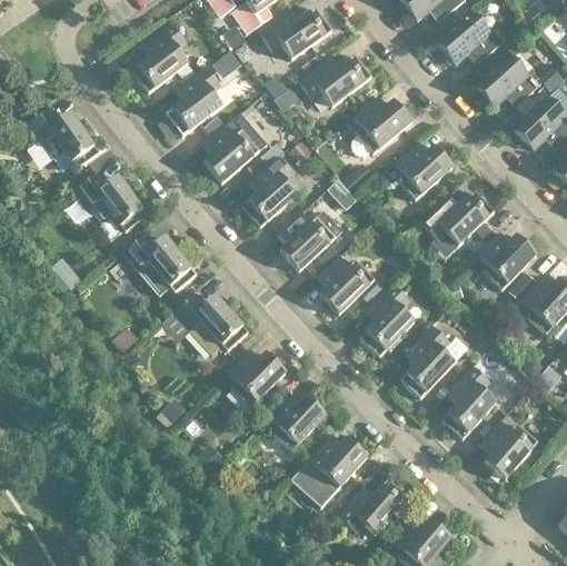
[(211,0),(224,17),(237,7),(238,8),(252,28),(257,29),(270,19),(270,15),(267,9),(278,0),(211,0)]
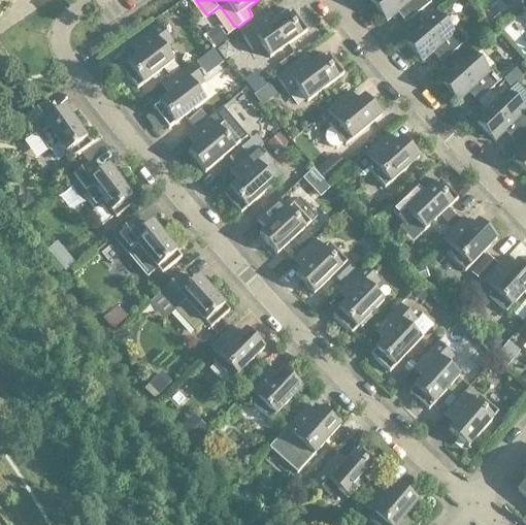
[(388,20),(398,11),(402,8),(409,19),(432,0),(373,0),(388,20)]
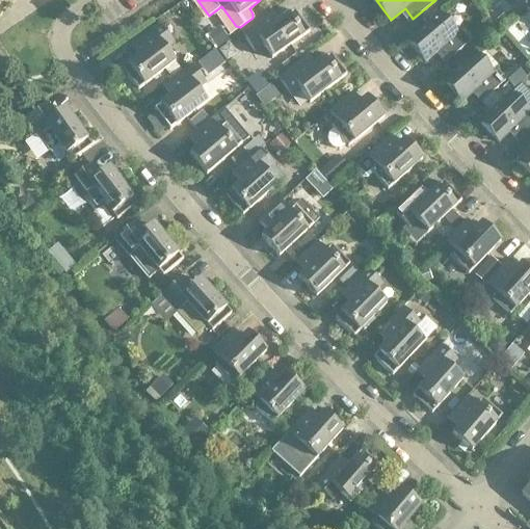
[(296,8),(280,20),(272,9),(242,31),(256,49),(264,44),(273,56),(312,29),(296,8)]
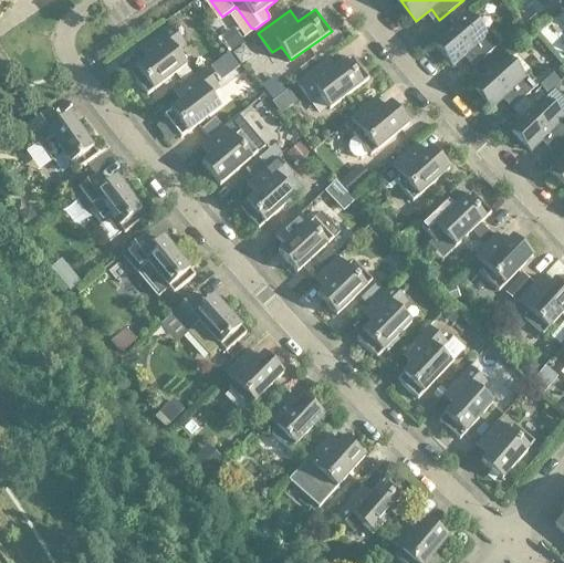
[(455,64),(465,55),(469,52),(478,62),(501,42),(491,31),(488,34),(470,12),(435,42),(455,64)]
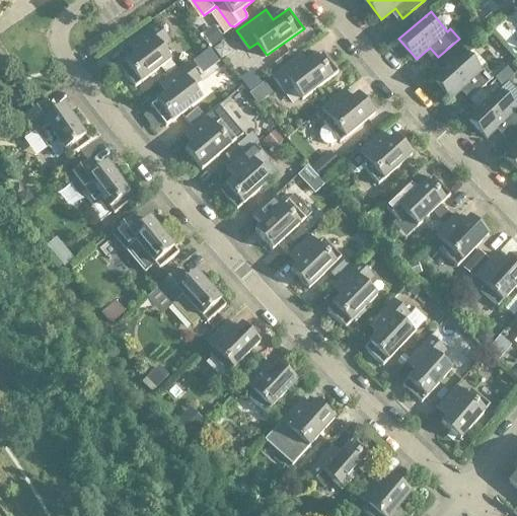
[(479,17),(471,24),(477,30),(486,23),(479,17)]
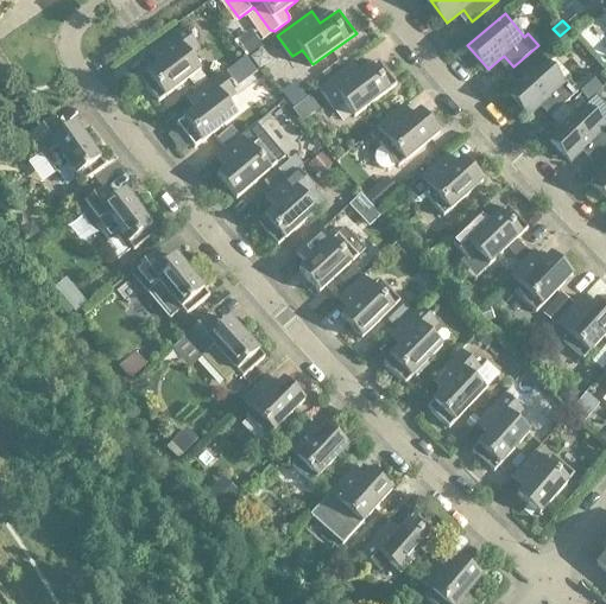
[(184,26),(157,48),(151,52),(159,63),(141,77),(159,101),(202,69),(191,55),(201,46),(184,26)]
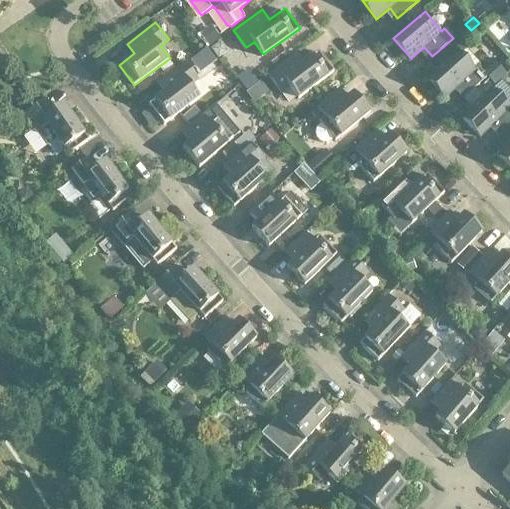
[(202,33),(211,45),(222,37),(213,25),(202,33)]
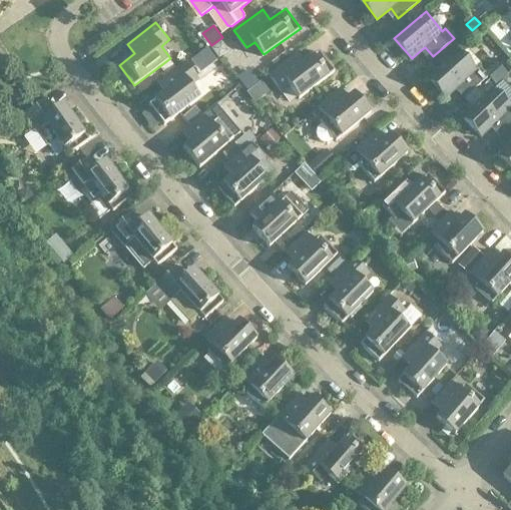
[(215,48),(214,48),(220,57),(228,51),(222,42),(215,48)]
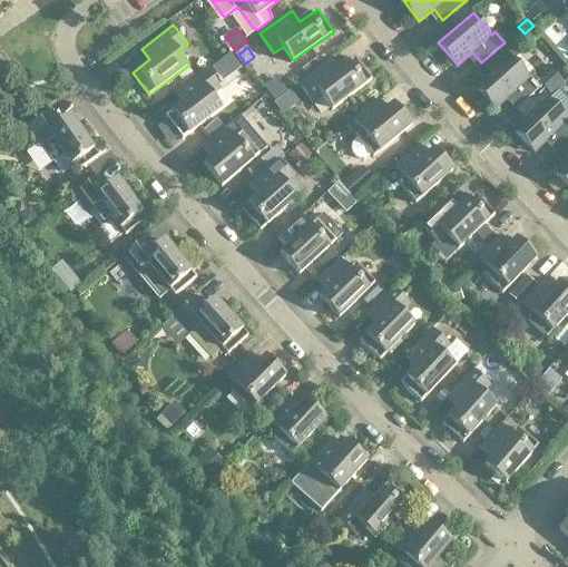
[(356,56),(339,69),(331,58),(300,82),(314,101),(323,95),(333,108),(373,78),(356,56)]
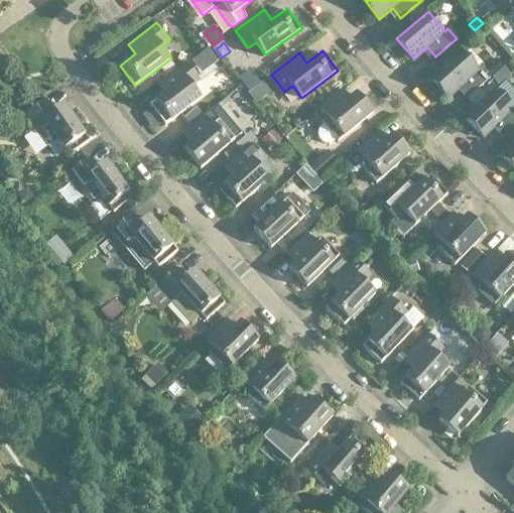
[(450,98),(459,89),(462,86),(471,96),(492,77),(482,67),(479,69),(462,50),(431,78),(450,98)]
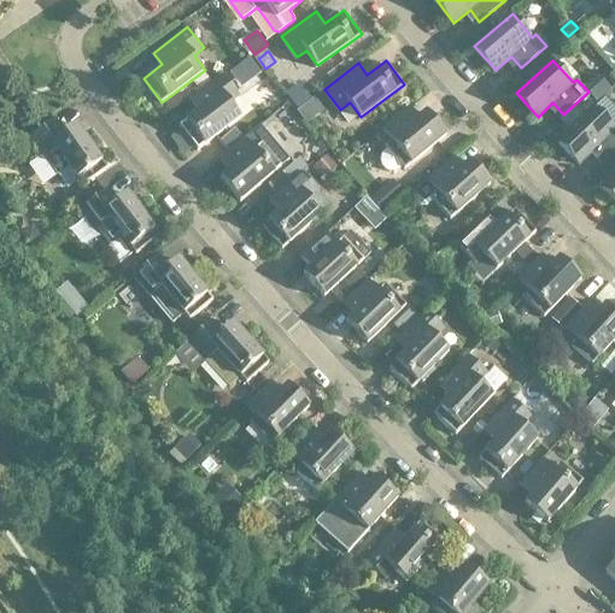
[(224,72),(197,94),(191,99),(199,110),(181,124),(199,148),(242,116),(230,101),(240,94),(224,72)]
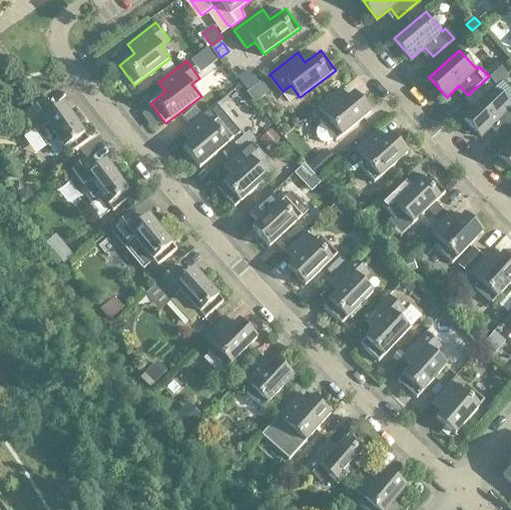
[(498,63),(487,73),(497,84),(508,74),(498,63)]
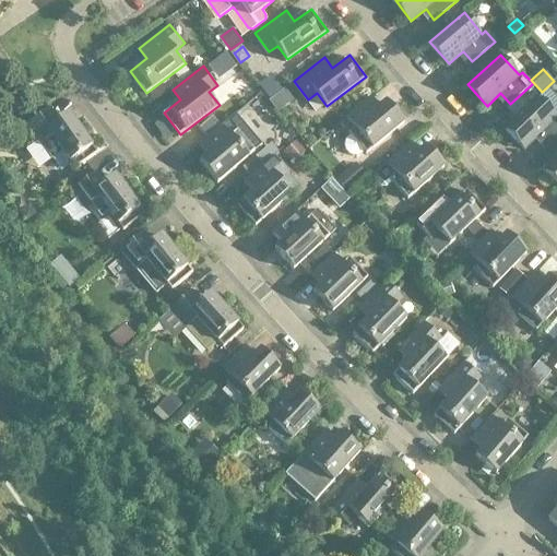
[(350,131),(353,134),(350,137),(347,140),(346,144),(347,149),(350,152),(354,153),(358,153),(362,152),(365,149),(367,152),(405,121),(388,99),(380,106),(372,95),(347,116),(356,126),(350,131)]
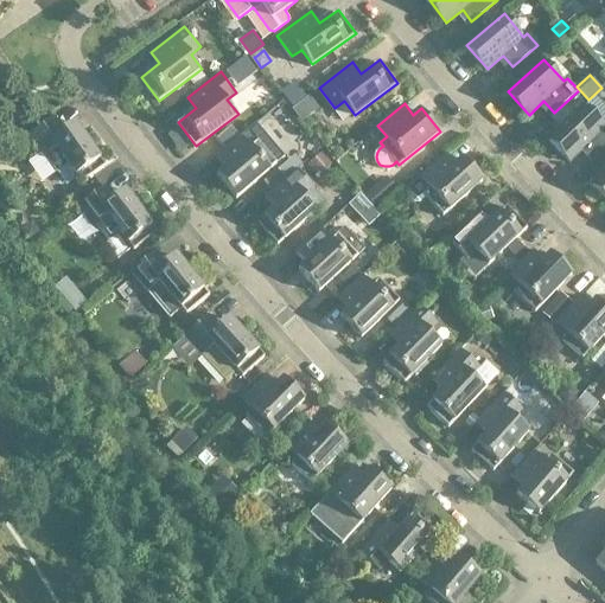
[(571,160),(583,149),(586,146),(596,156),(604,147),(604,124),(584,103),(549,138),(571,160)]
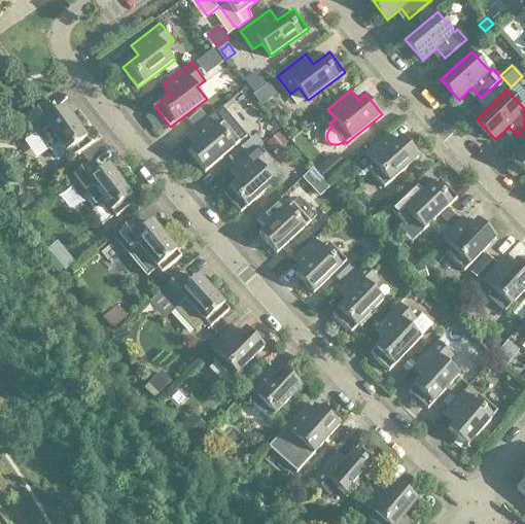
[(48,101),(27,115),(49,148),(60,141),(71,158),(93,143),(66,105),(57,112),(48,101)]
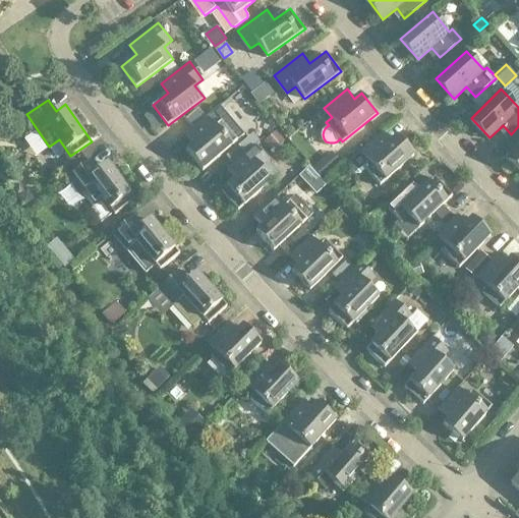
[(221,104),(209,115),(185,134),(193,144),(187,149),(204,169),(245,133),(221,104)]
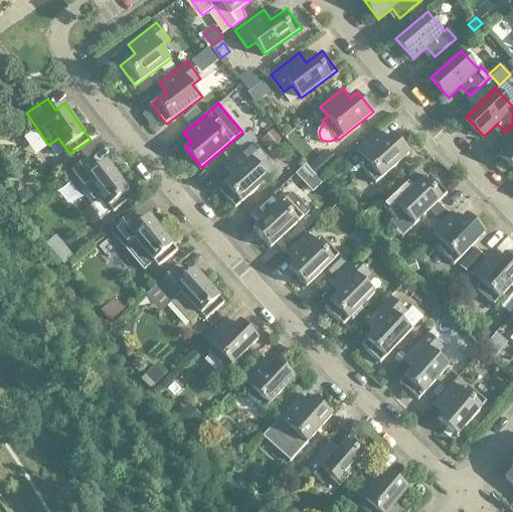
[(276,130),(266,138),(274,147),(284,139),(276,130)]
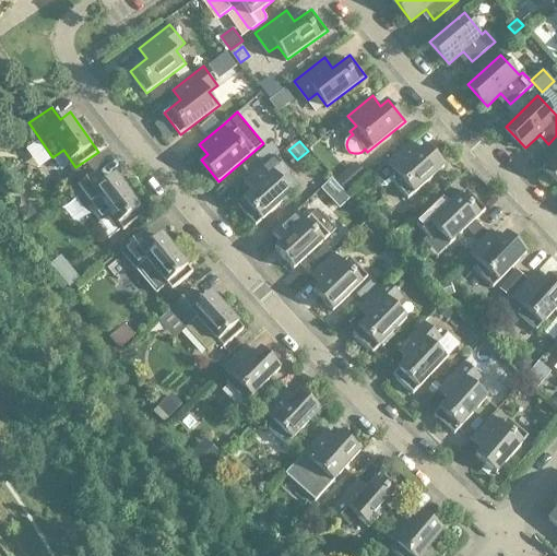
[(412,141),(388,162),(374,175),(384,187),(387,187),(393,180),(409,198),(446,165),(427,144),(421,151),(412,141)]
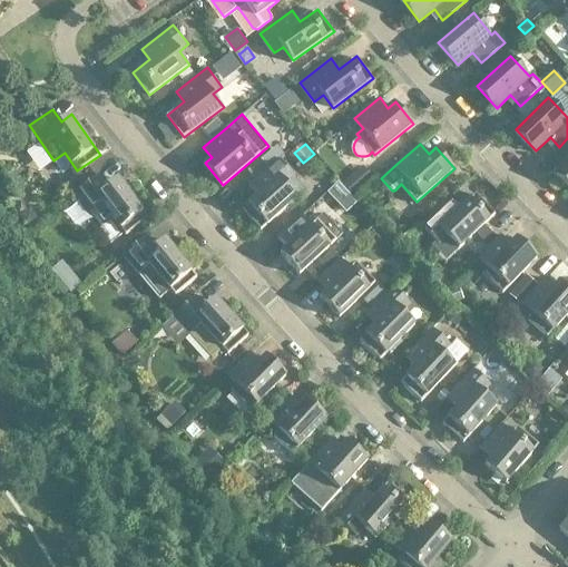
[(276,145),(262,158),(268,166),(284,153),(276,145)]
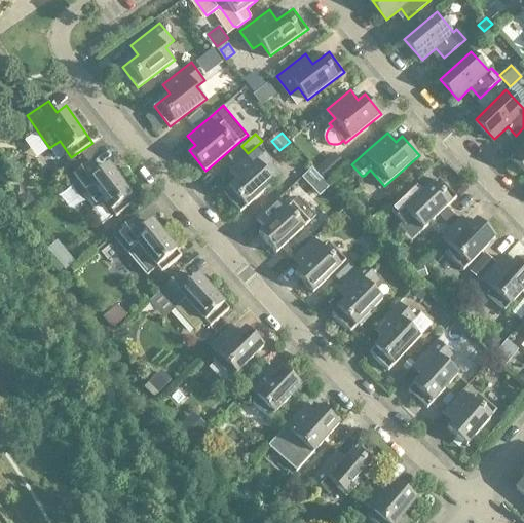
[(238,179),(224,192),(241,212),(275,181),(275,180),(283,174),(272,162),(273,162),(258,145),(235,165),(230,170),(238,179)]
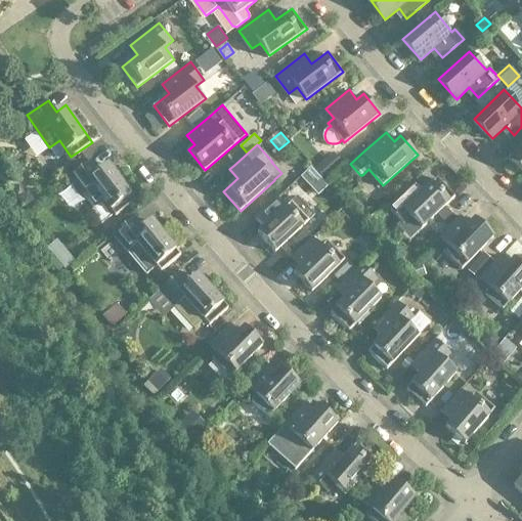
[(521,145),(511,158),(521,168),(521,145)]
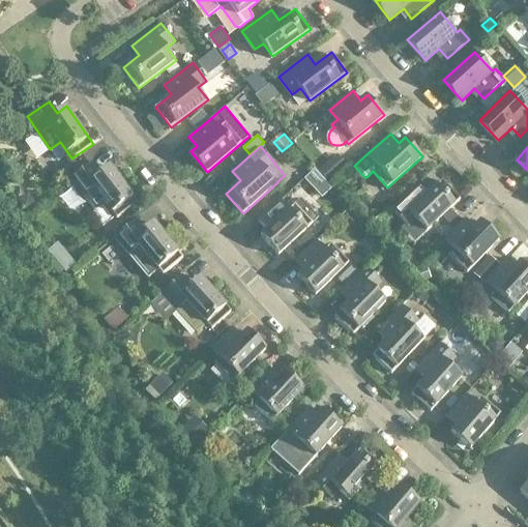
[(71,177),(85,195),(95,208),(106,201),(118,217),(139,201),(110,165),(100,172),(92,162),(71,177)]
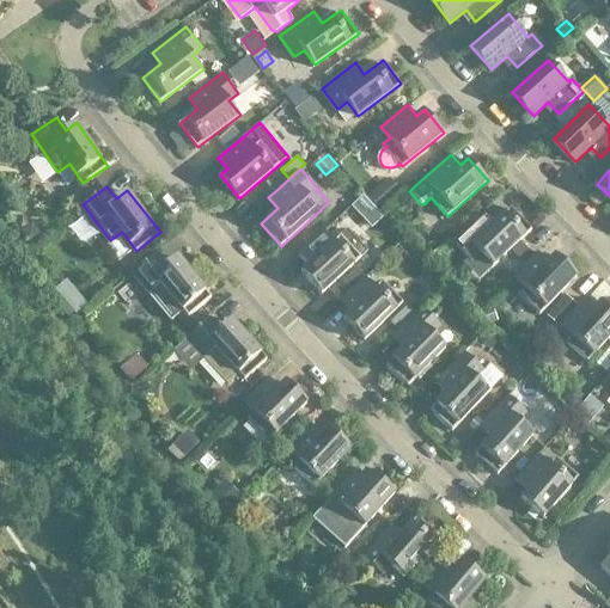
[(365,194),(354,203),(363,213),(373,203),(365,194)]
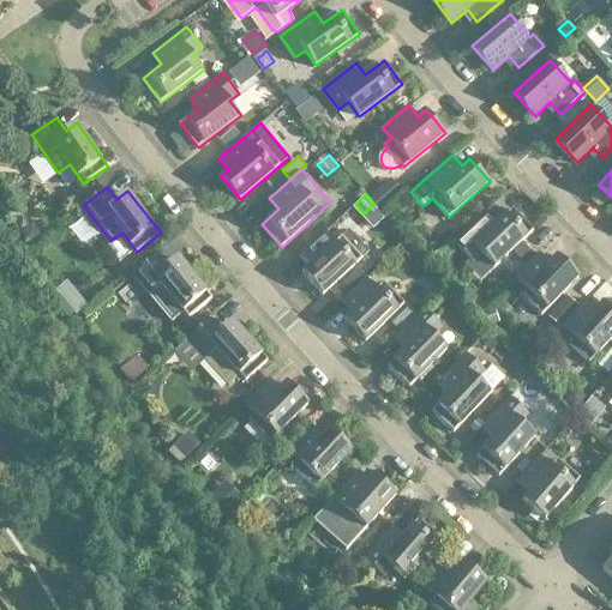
[(514,207),(497,223),(487,212),(456,242),(474,261),(483,253),(496,266),(516,247),(525,237),(534,229),(514,207)]
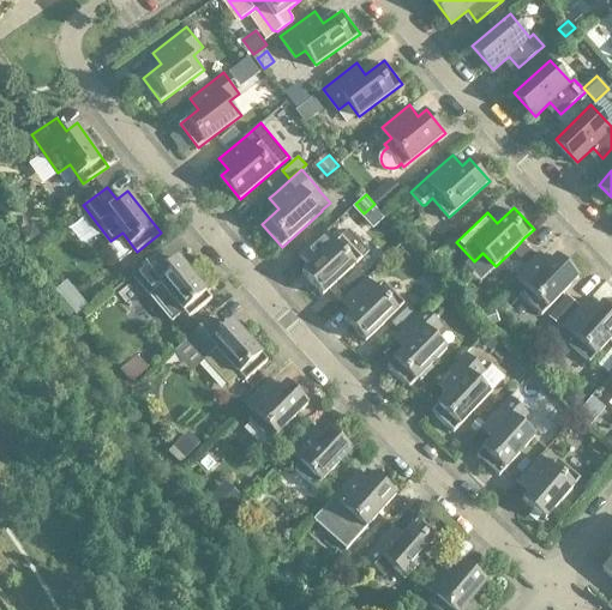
[(327,230),(301,254),(311,265),(304,272),(310,279),(324,294),(364,257),(370,251),(349,229),(342,235),(336,241),(327,230)]
